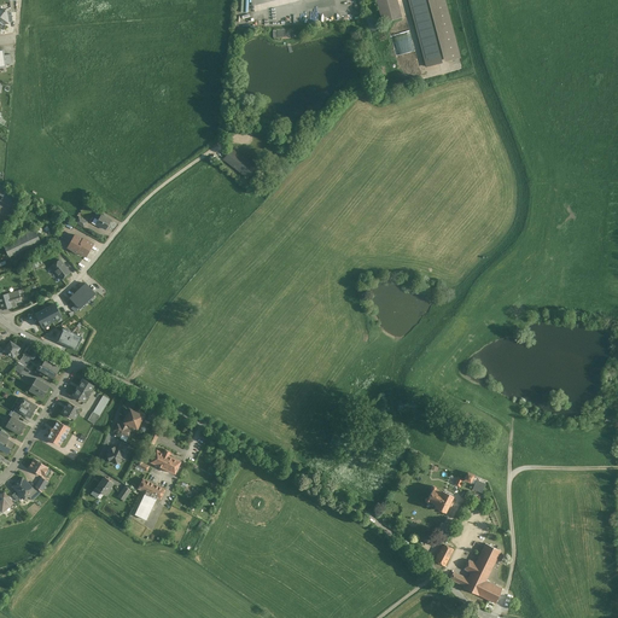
[(396,0),(377,0),(383,23),(401,18),(396,0)]
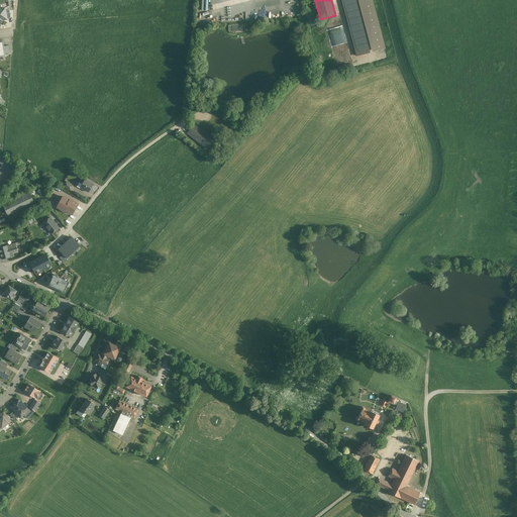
[(341,0),(356,56),(385,48),(371,0),(341,0)]
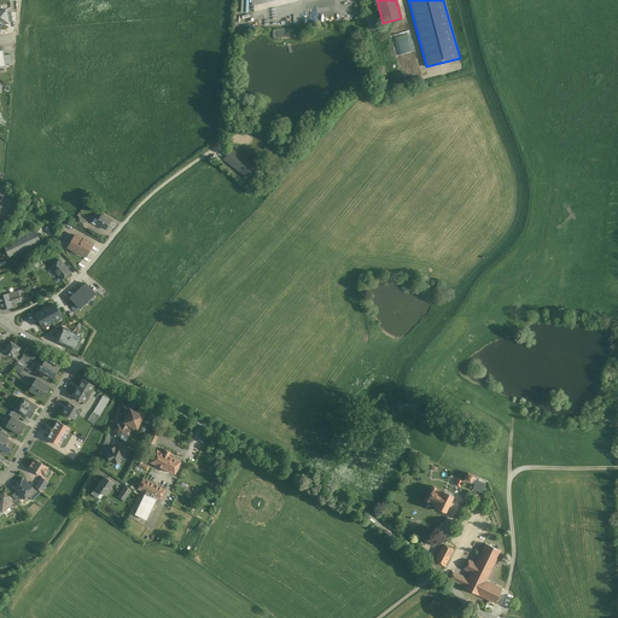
[(255,168),(232,149),(223,159),(248,178),(255,168)]
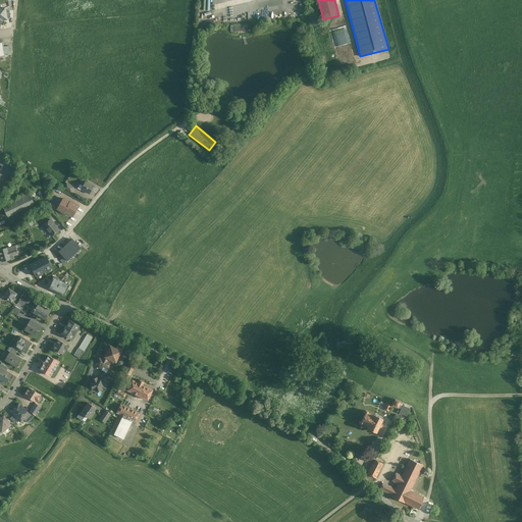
[(19,167),(0,155),(0,164),(2,166),(0,169),(13,177),(19,167)]
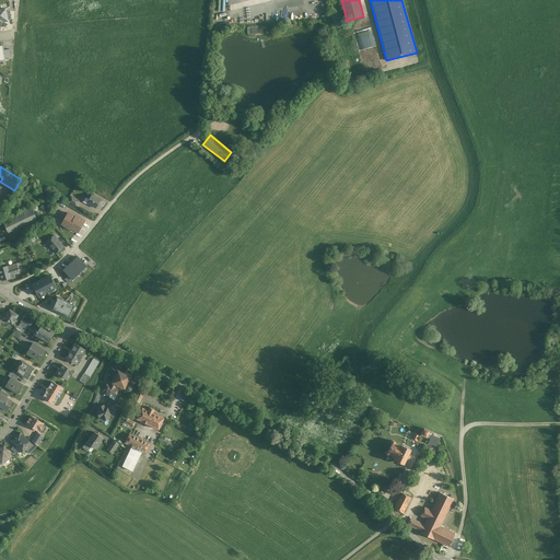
[(92,195),(89,199),(86,198),(83,202),(86,205),(86,203),(95,208),(101,200),(95,197),(96,196),(93,194),(93,195),(92,195)]
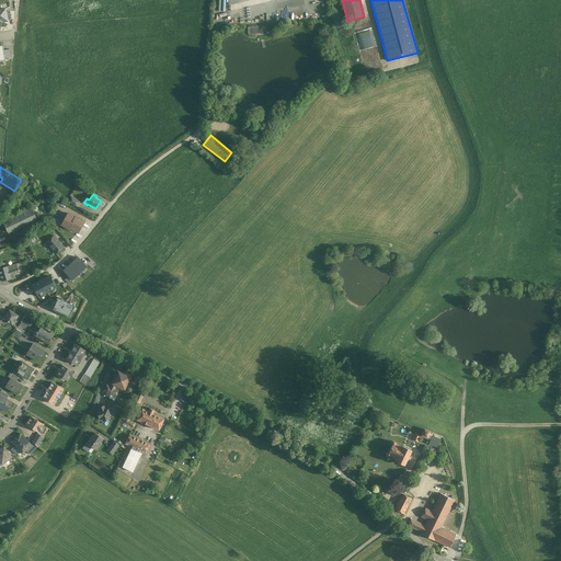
[(80,202),(71,196),(68,202),(77,207),(80,202)]
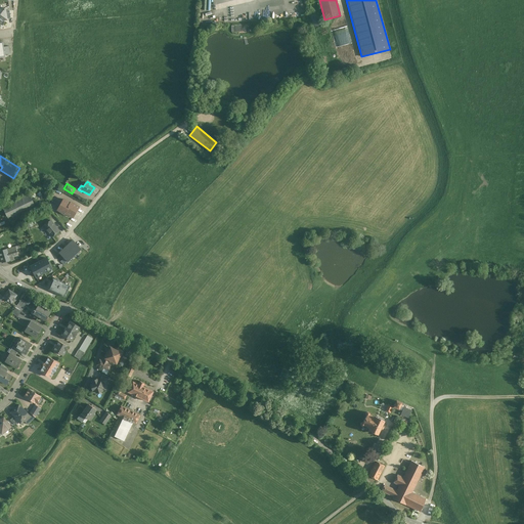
[(30,194),(2,207),(6,216),(34,203),(30,194)]
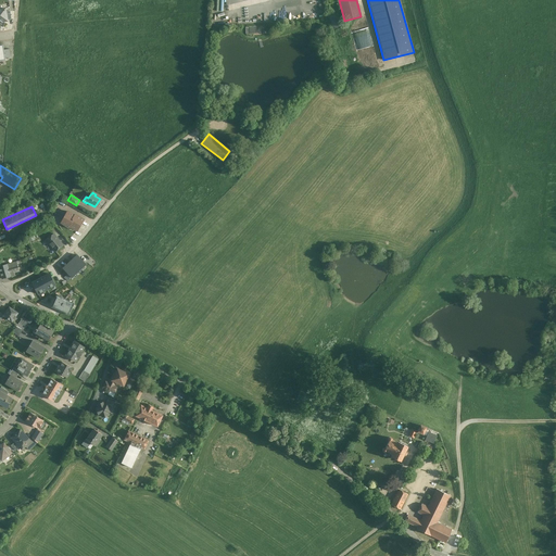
[(74,215),(67,212),(61,223),(70,227),(77,231),(84,219),(75,214),(74,215)]
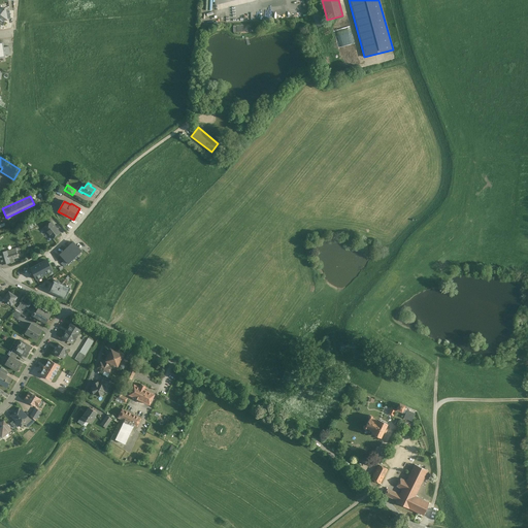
[(60,233),(52,222),(43,228),(53,239),(60,233)]
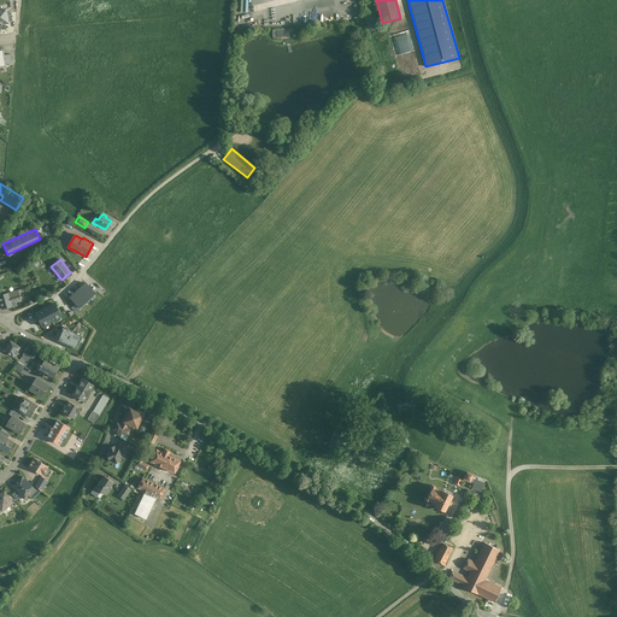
[(97,293),(87,282),(69,298),(75,304),(72,307),(76,311),(97,293)]
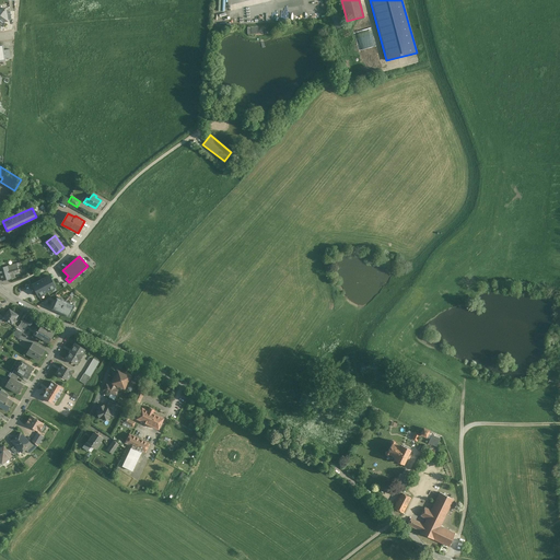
[(16,264),(7,267),(7,266),(0,268),(0,272),(0,275),(19,269),(16,264)]
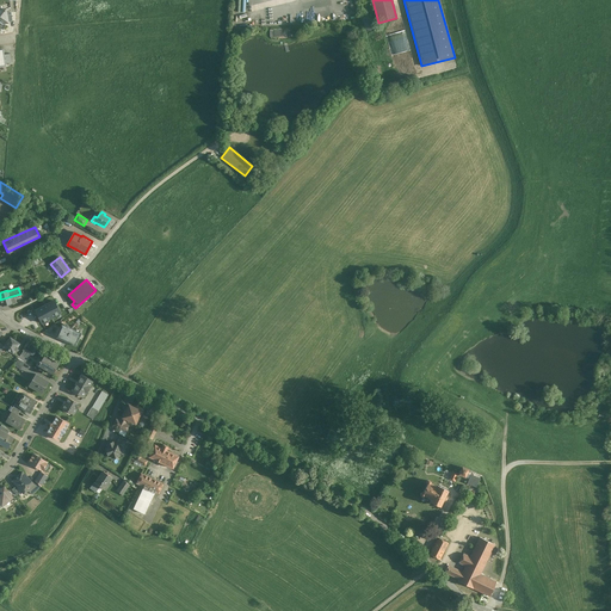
[(20,294),(0,300),(2,307),(12,304),(11,301),(22,298),(20,294)]
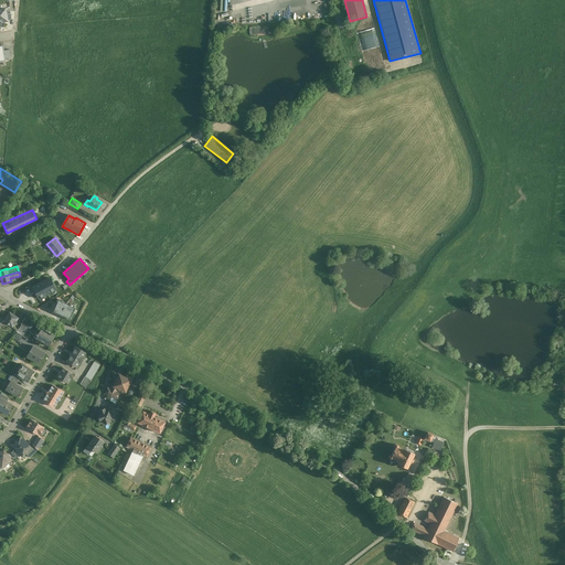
[(39,300),(59,290),(52,277),(32,287),(39,300)]
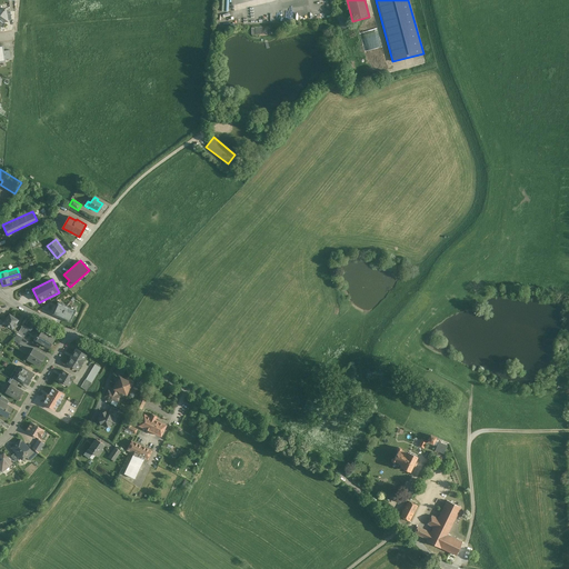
[(79,309),(58,299),(51,313),(72,322),(79,309)]
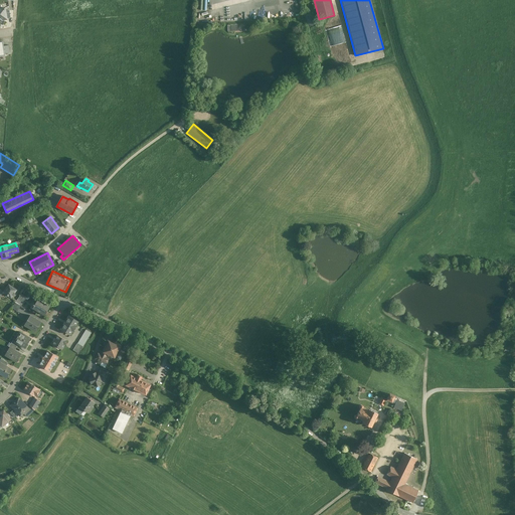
[(4,292),(3,292),(4,293),(11,298),(16,290),(16,289),(13,287),(12,287),(9,285),(4,292)]
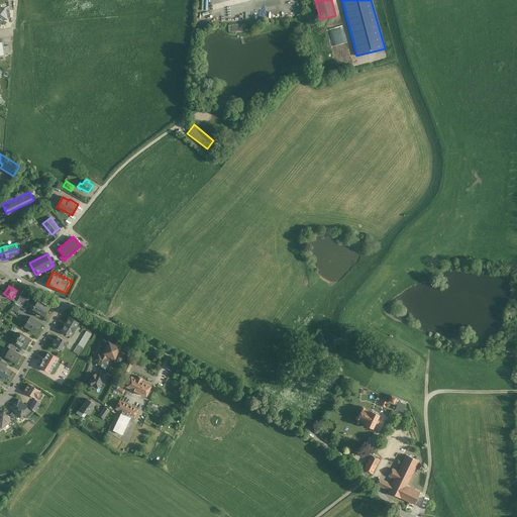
[(17,300),(23,304),(27,299),(21,295),(17,300)]
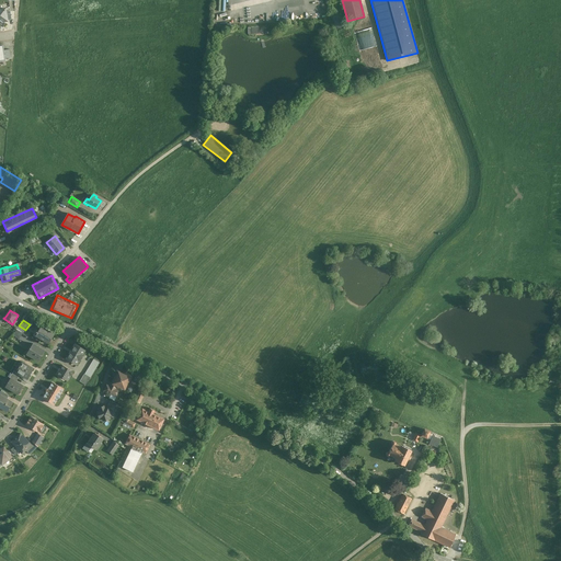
[(55,334),(42,325),(38,332),(37,331),(36,332),(37,333),(36,335),(49,344),(55,334)]
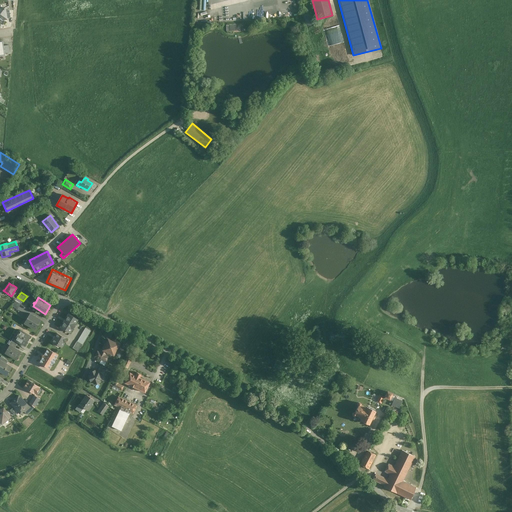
[(12,306),(17,309),(21,304),(15,300),(12,306)]
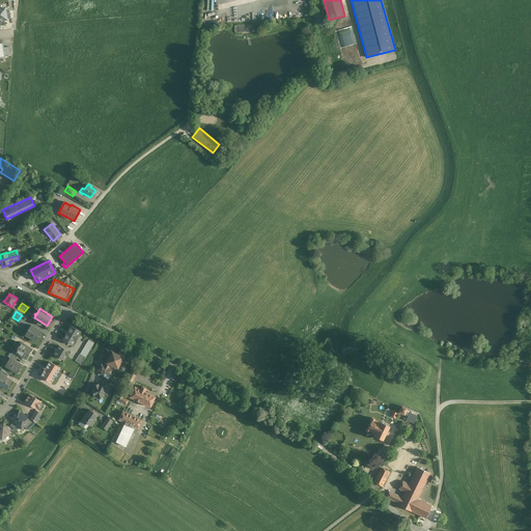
[(43,332),(31,325),(26,335),(36,341),(43,332)]
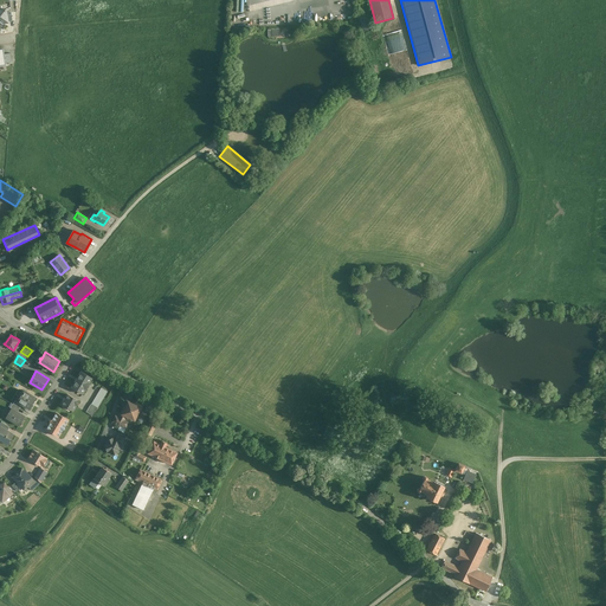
[(91,378),(82,372),(71,388),(82,394),(85,388),(86,389),(89,385),(89,384),(91,378)]
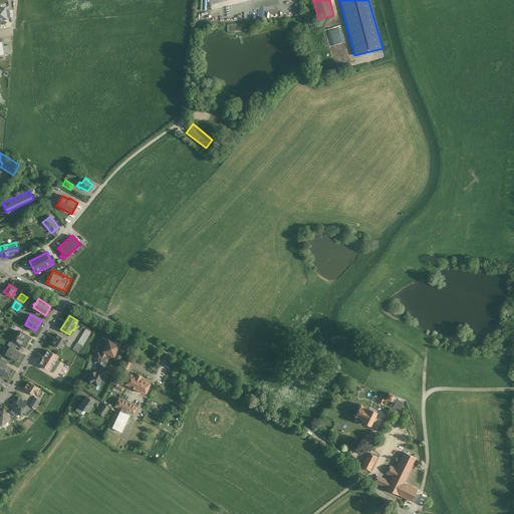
[(85,329),(77,342),(82,345),(83,346),(91,332),(85,329)]
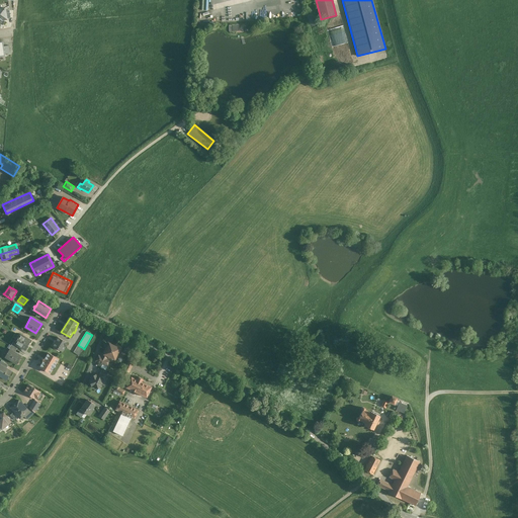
[(31,340),(20,334),(21,335),(20,338),(18,337),(15,343),(19,346),(25,350),(31,340)]
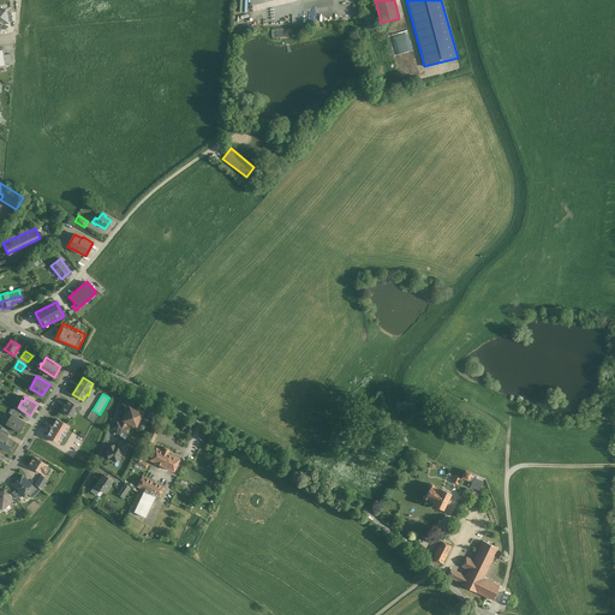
[(132,406),(135,399),(127,396),(124,404),(132,406)]
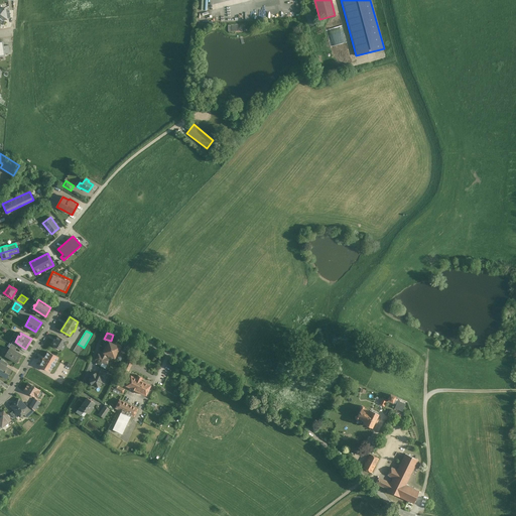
[(67,342),(57,336),(55,339),(53,342),(54,342),(52,345),(61,350),(67,342)]
